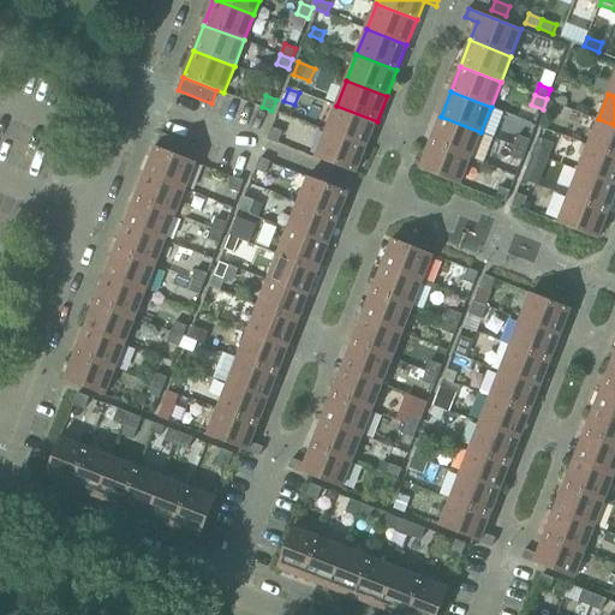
[(336,106),(327,131),(366,147),(377,121),(336,106)]
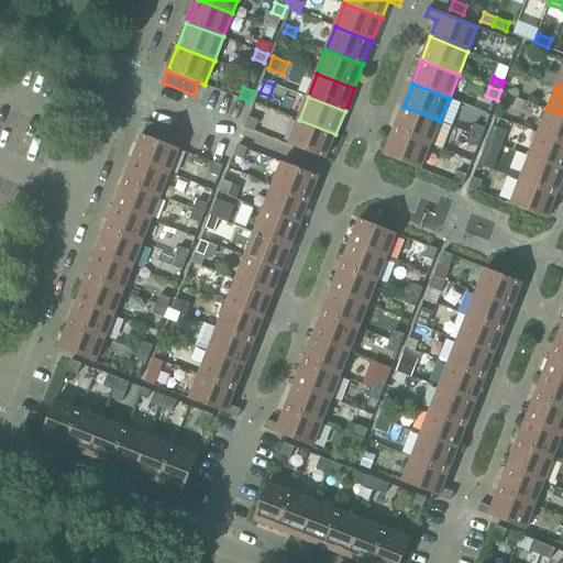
[(404,107),(394,130),(431,144),(440,121),(404,107)]
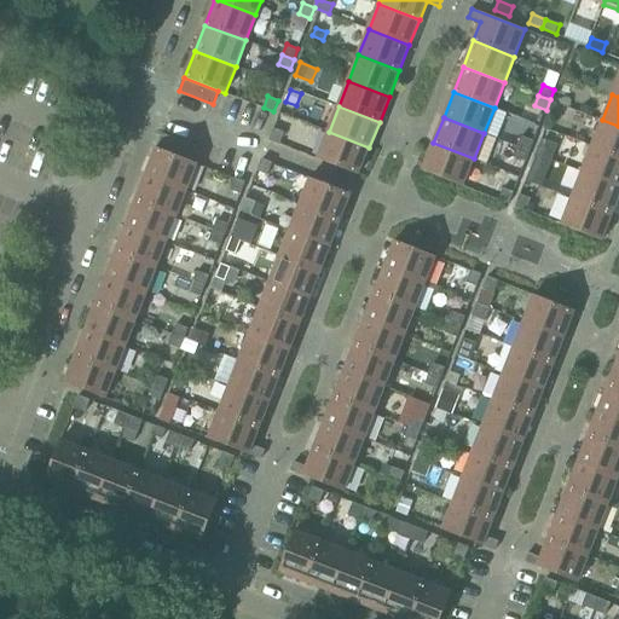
[(618,126),(602,120),(593,146),(618,156),(618,126)]
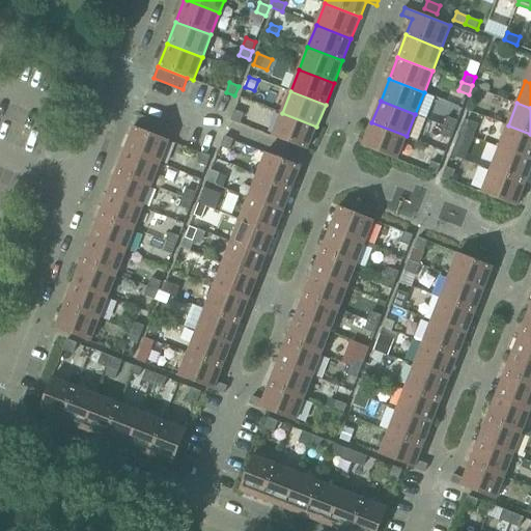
[(231,120),(241,123),(245,113),(235,110),(231,120)]
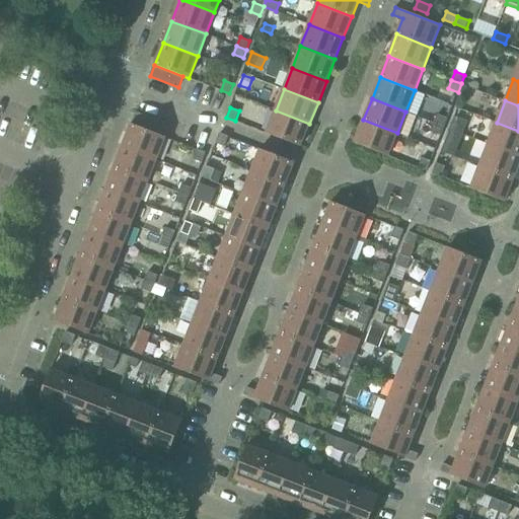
[(309,124),(276,110),(267,133),(301,146),(309,124)]
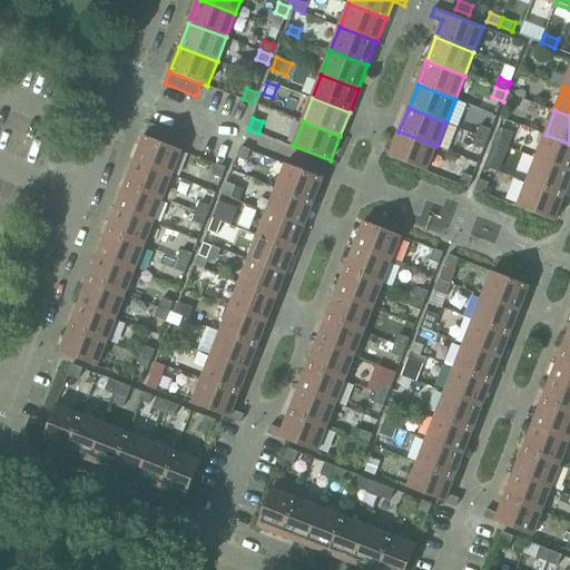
[(149,123),(145,136),(176,148),(180,135),(149,123)]
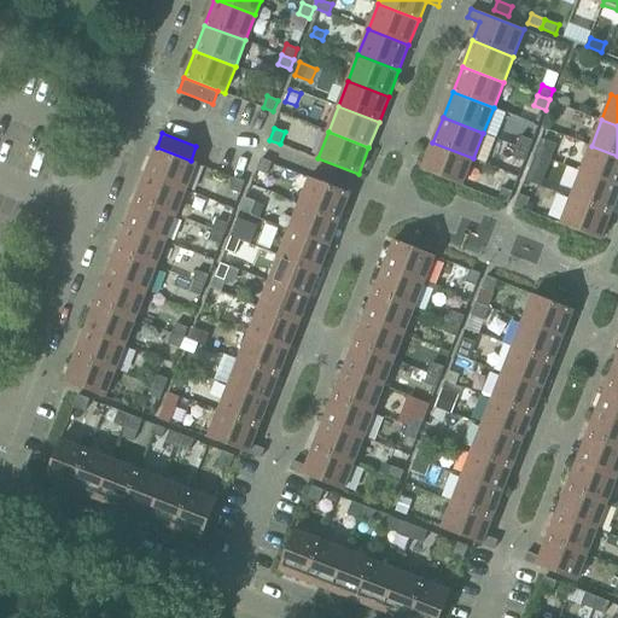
[(522,136),(518,146),(530,151),(534,140),(522,136)]
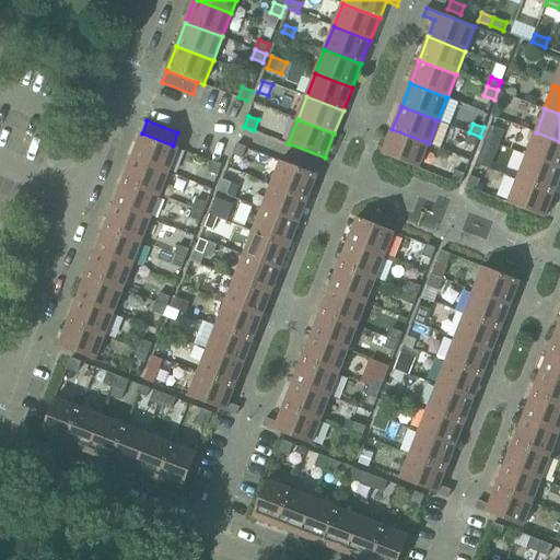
[(490,126),(486,139),(498,143),(501,135),(499,129),(490,126)]
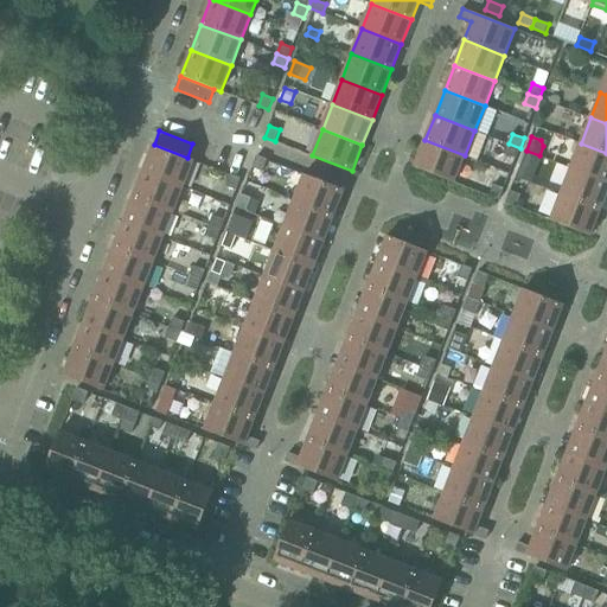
[(465,155),(425,140),(415,167),(454,183),(465,155)]
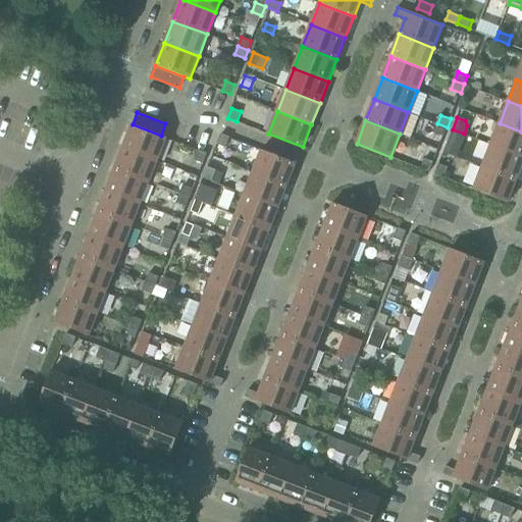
[(448,127),(437,123),(434,132),(444,136),(448,127)]
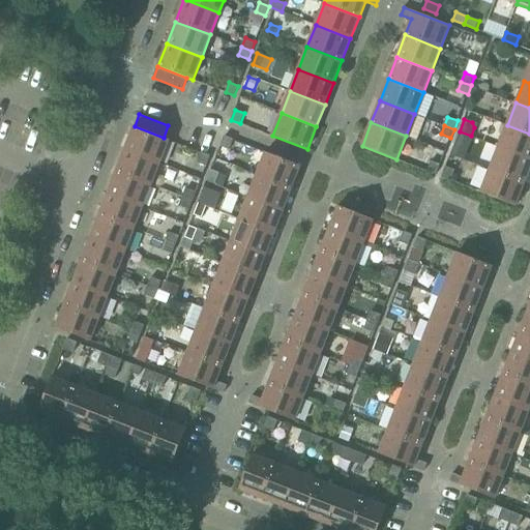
[(529,134),(507,125),(499,147),(529,158),(529,134)]
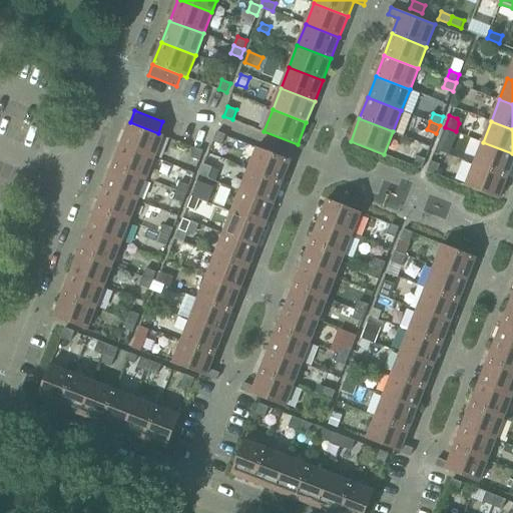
[(130,122),(121,144),(155,157),(164,135),(158,133),(130,122)]
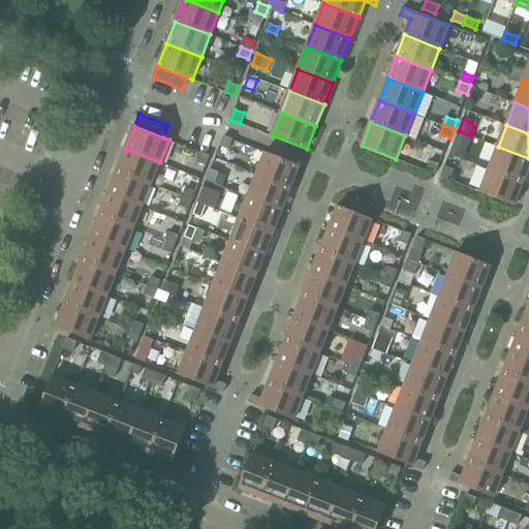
[(458,131),(455,141),(467,145),(470,136),(458,131)]
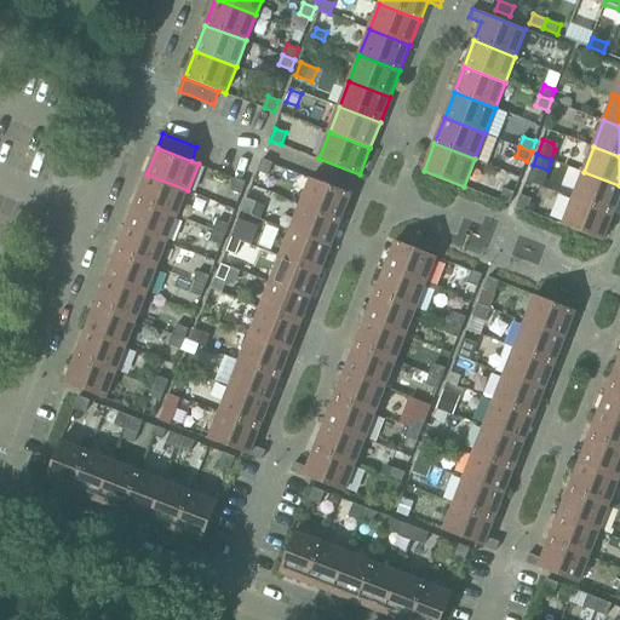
[(258,171),(269,174),(274,164),(263,159),(258,171)]
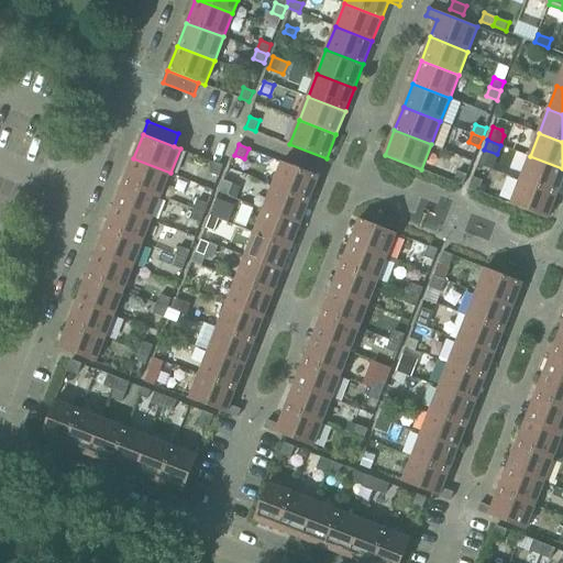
[(562,168),(530,156),(520,179),(558,194),(562,179),(562,168)]
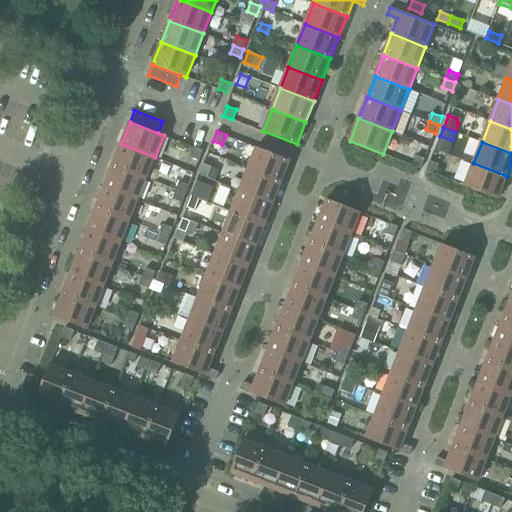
[(121,144),(113,165),(147,179),(155,157),(121,144)]
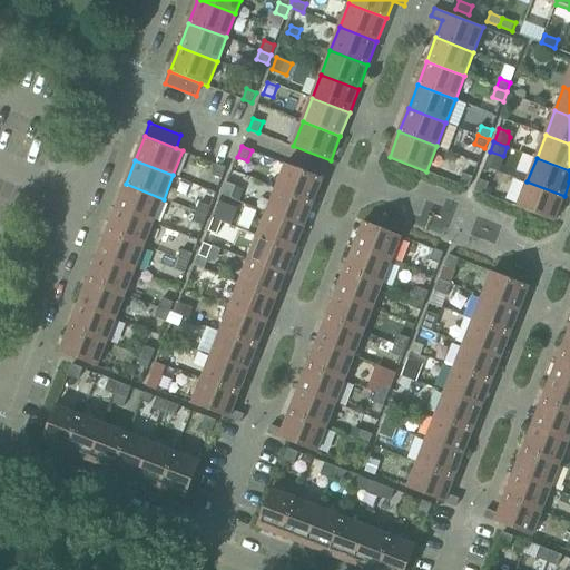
[(213,175),(223,178),(226,167),(217,164),(213,175)]
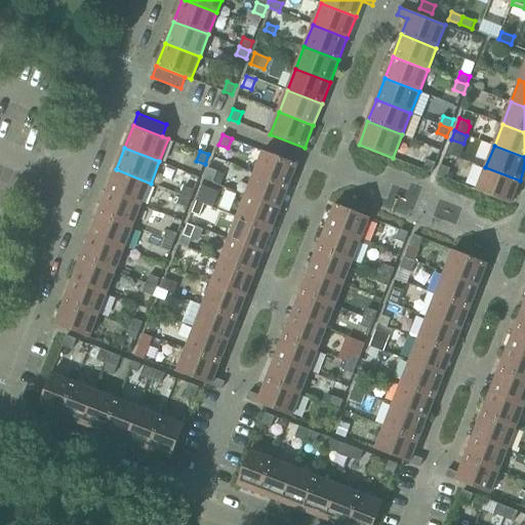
[(264,151),(254,173),(289,187),(297,164),(264,151)]
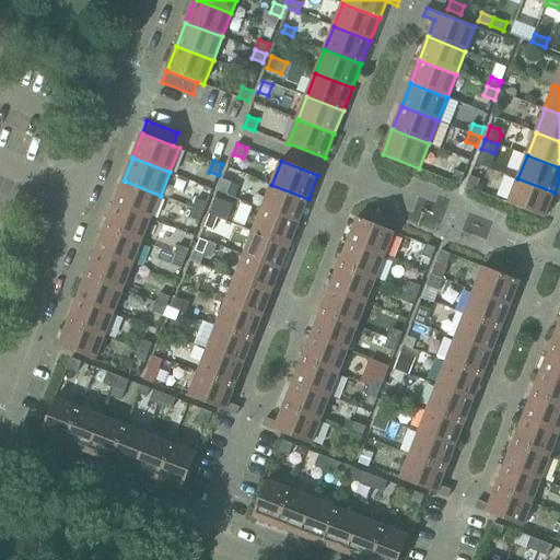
[(456,170),(452,181),(462,184),(465,174),(456,170)]
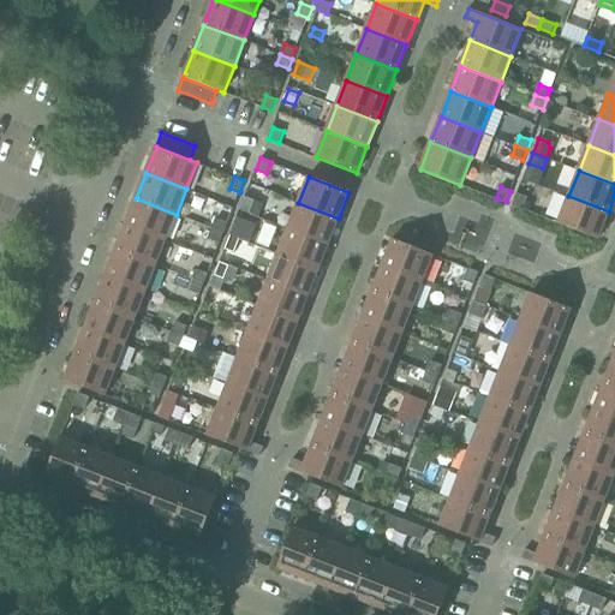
[(513,206),(524,209),(527,197),(518,193),(513,206)]
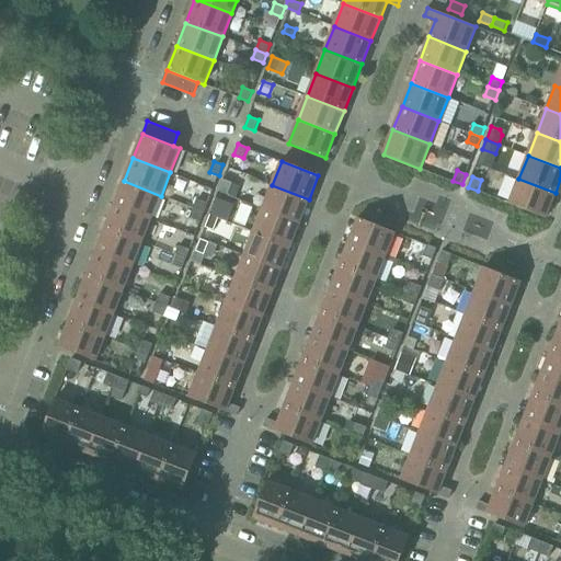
[(556,193),(518,179),(510,204),(546,218),(556,193)]
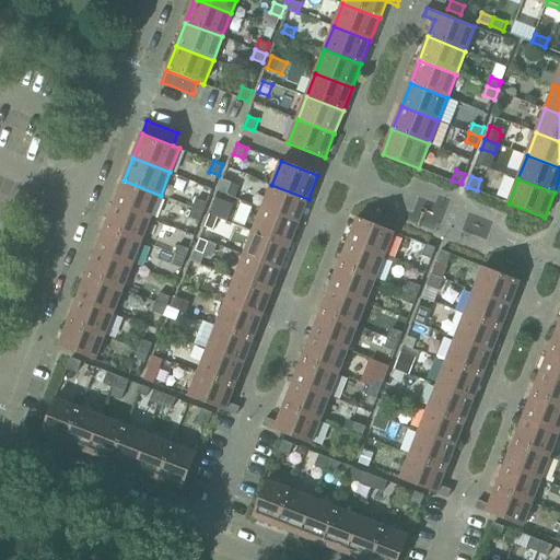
[(222,179),(219,190),(228,195),(234,197),(238,186),(232,184),(222,179)]
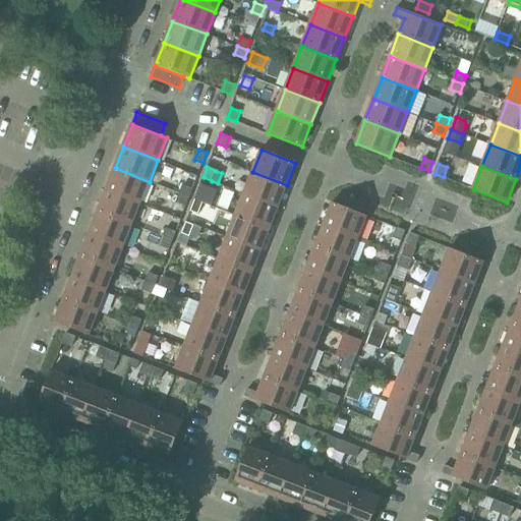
[(115,168),(106,190),(140,204),(150,182),(115,168)]
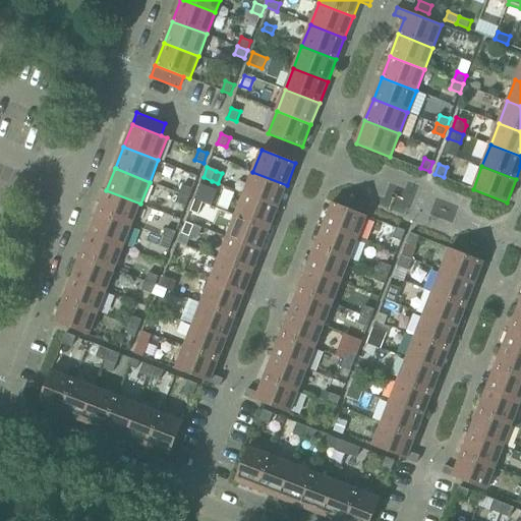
[(252,172),(244,193),(279,208),(287,185),(252,172)]
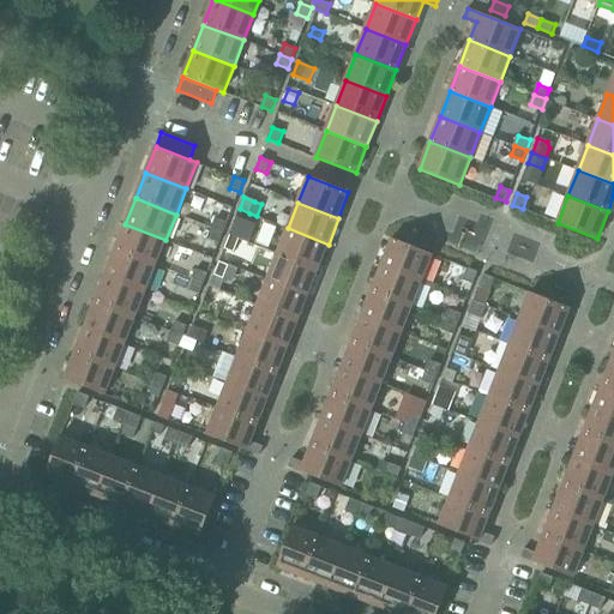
[(238,217),(230,235),(240,239),(248,242),(256,224),(238,217)]
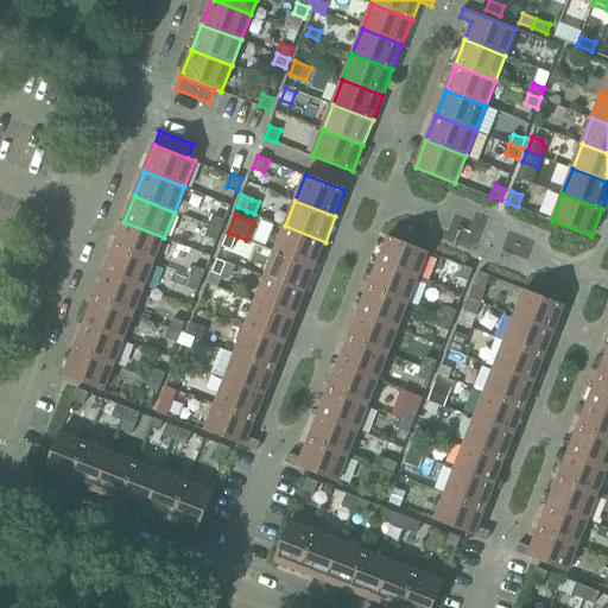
[(214,216),(210,226),(221,230),(226,221),(214,216)]
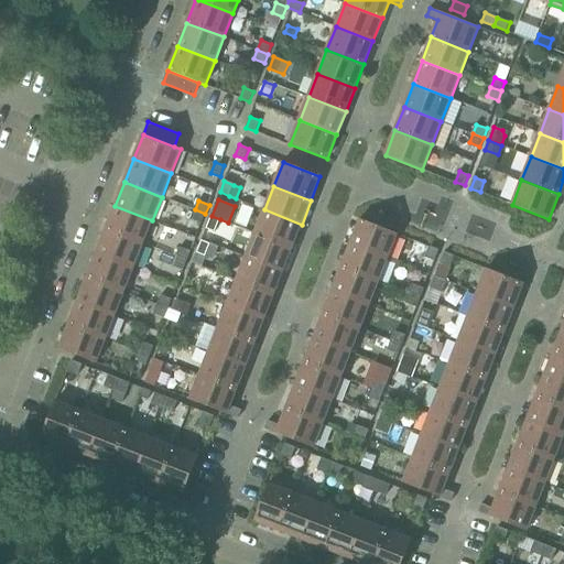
[(115,206),(106,229),(143,243),(152,220),(115,206)]
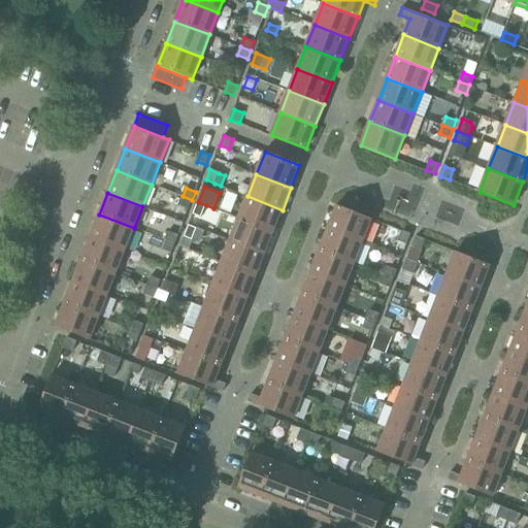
[(192,200),(183,196),(178,205),(189,208),(192,200)]
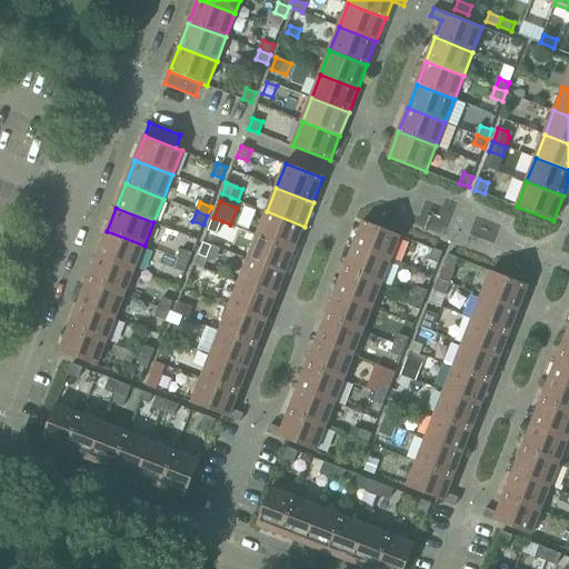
[(267,211),(258,236),(295,250),(305,227),(267,211)]
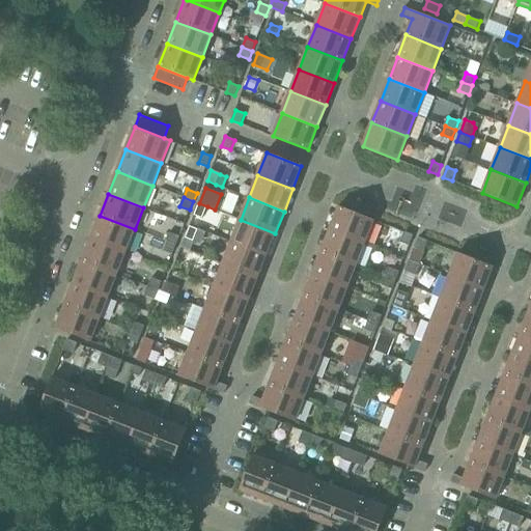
[(199,203),(194,215),(202,218),(207,206),(199,203)]
